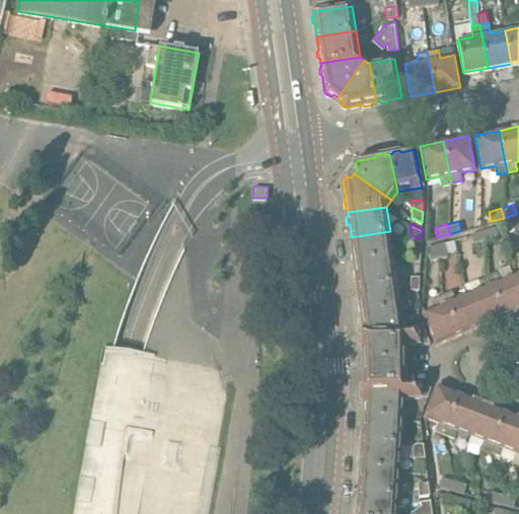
[(486,239),(498,235),(495,226),(483,229),(486,239)]
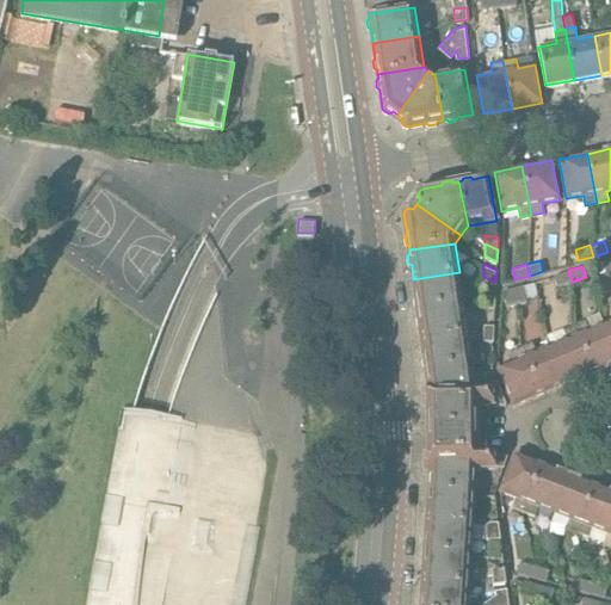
[(557,285),(572,282),(568,270),(554,275),(557,285)]
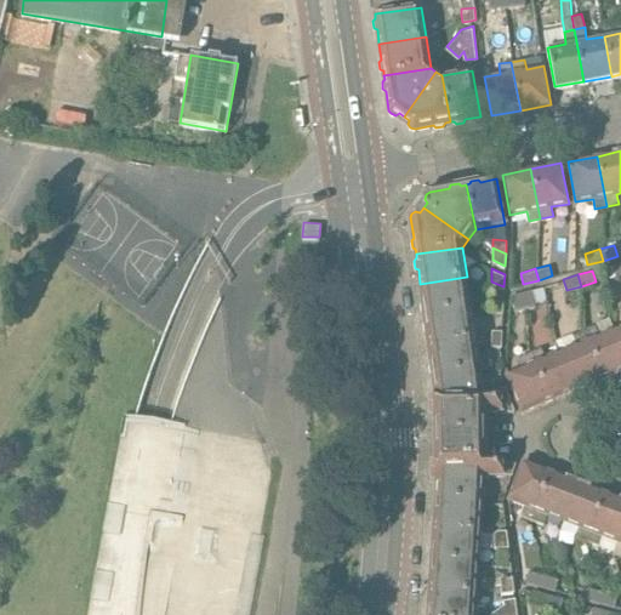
[(425,317),(472,311),(467,277),(420,284),(422,299),(420,302),(421,309),(423,311),(425,317)]
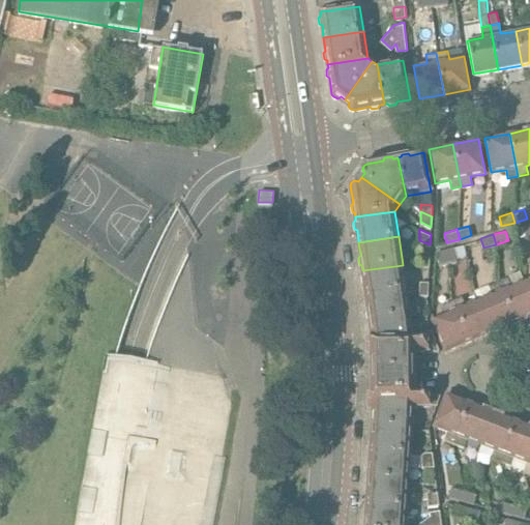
[(444,249),(448,262),(458,259),(453,246),(444,249)]
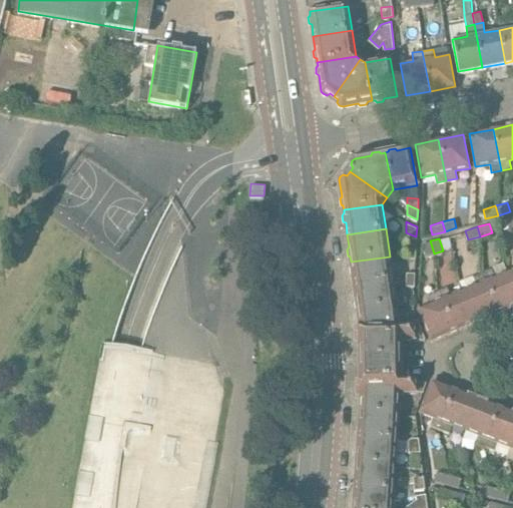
[(425,257),(434,254),(430,240),(421,243),(425,257)]
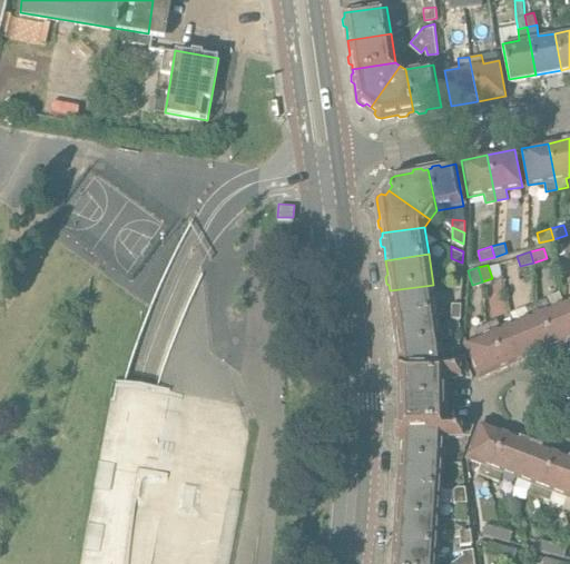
[(452,286),(461,286),(462,275),(452,275),(452,286)]
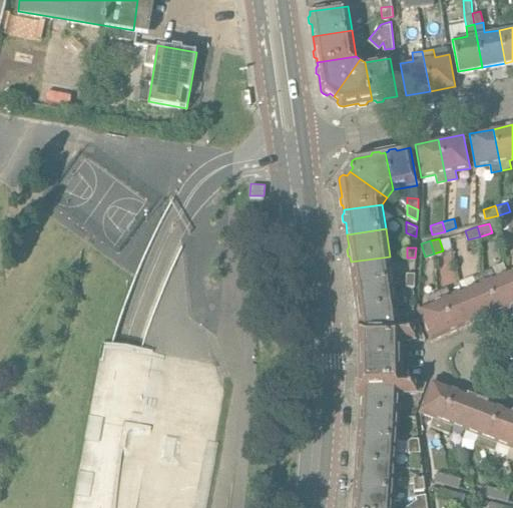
[(355,286),(393,280),(390,257),(351,262),(351,264),(349,266),(350,272),(353,274),(355,286)]
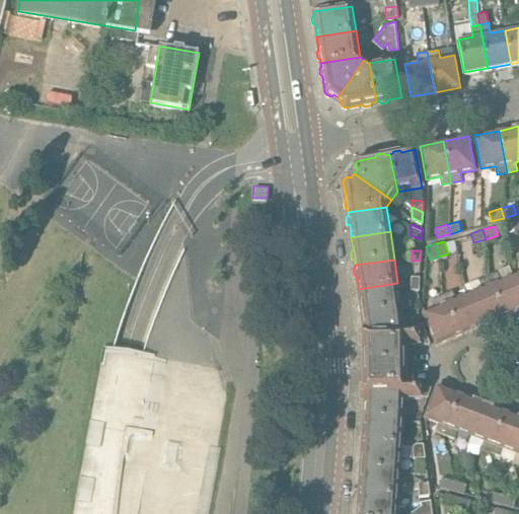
[(504,314),(518,307),(518,288),(513,273),(500,279),(497,272),(488,275),(504,314)]
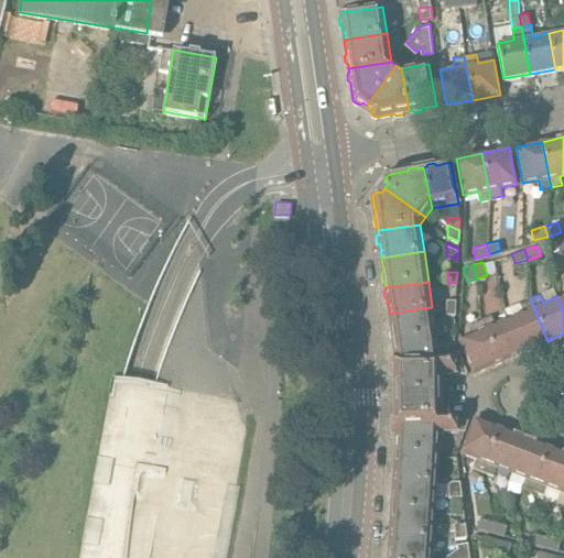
[(522,351),(548,341),(530,298),(520,303),(523,310),(508,317),(522,351)]
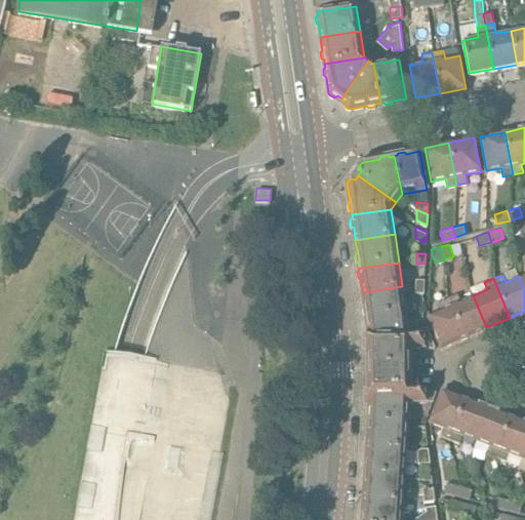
[(366,318),(406,312),(402,286),(363,292),(364,305),(362,307),(363,313),(366,314),(366,318)]
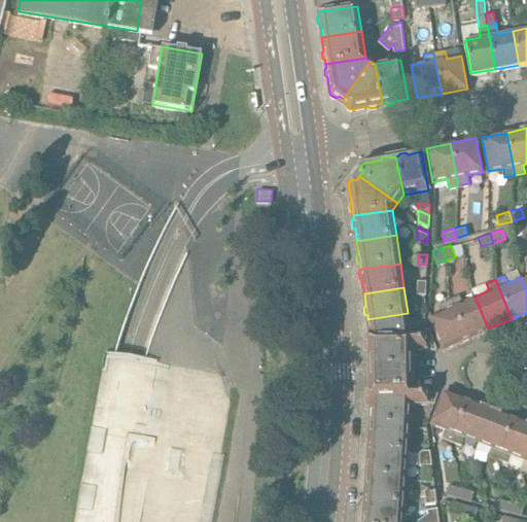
[(466,338),(488,328),(475,297),(462,302),(459,294),(450,299),(466,338)]
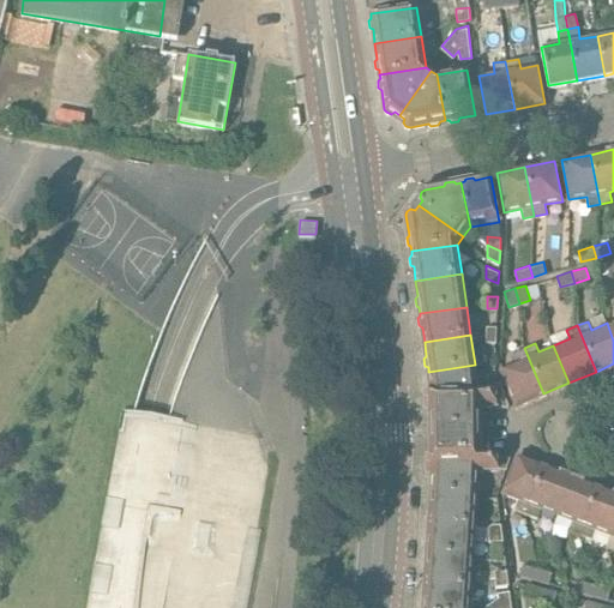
[(516,405),(543,393),(524,348),(513,351),(517,360),(500,367),(516,405)]
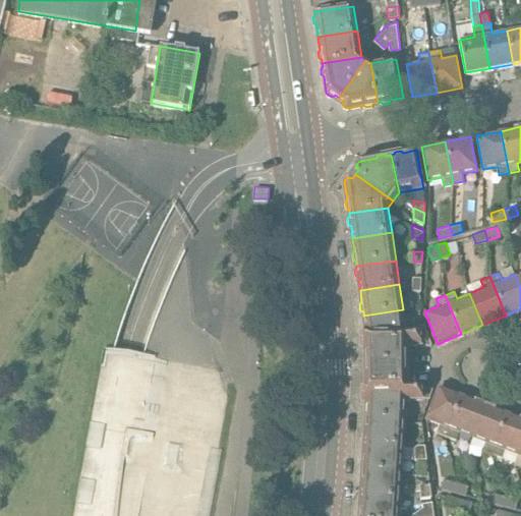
[(365,347),(405,346),(405,344),(421,344),(431,343),(427,333),(421,333),(421,331),(405,331),(403,309),(363,316),(366,334),(362,334),(362,345),(365,345),(365,347)]
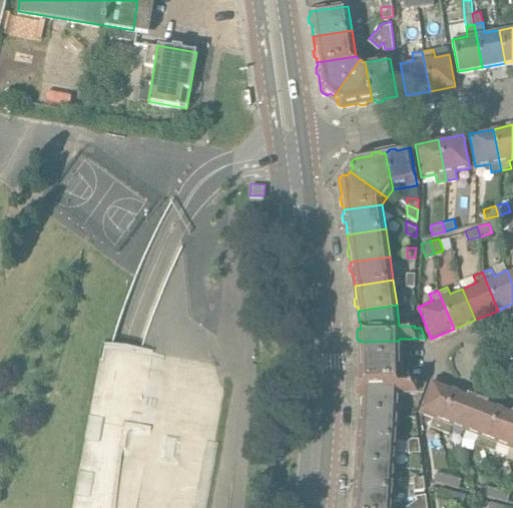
[(360,360),(400,360),(399,341),(360,342),(360,360)]
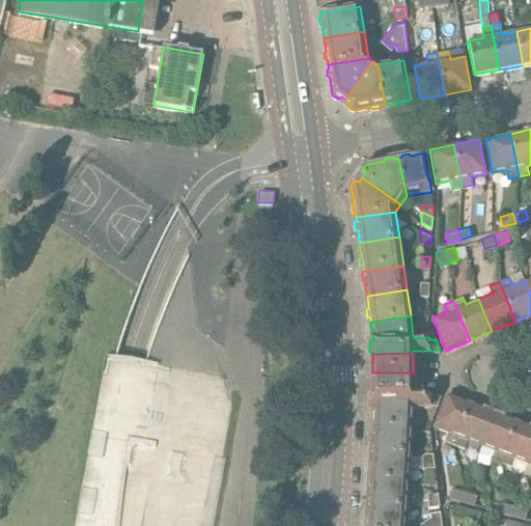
[(372,393),(414,392),(414,375),(414,372),(372,372),(372,375),(372,393)]
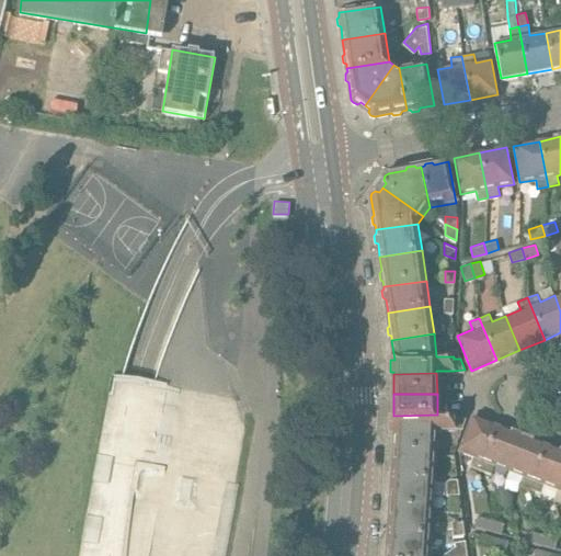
[(395,451),(437,453),(438,431),(456,431),(455,428),(462,428),(465,419),(454,419),(454,417),(437,417),(437,415),(393,416),(393,418),(391,419),(391,431),(396,431),(395,451)]
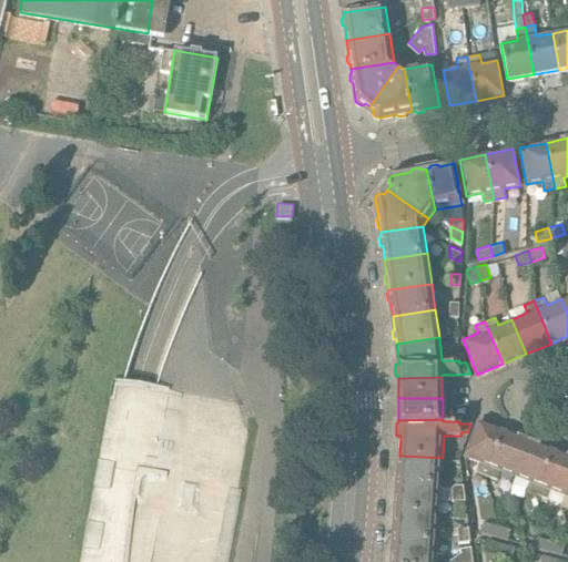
[(476,470),(486,474),(503,431),(478,421),(465,456),(479,462),(476,470)]
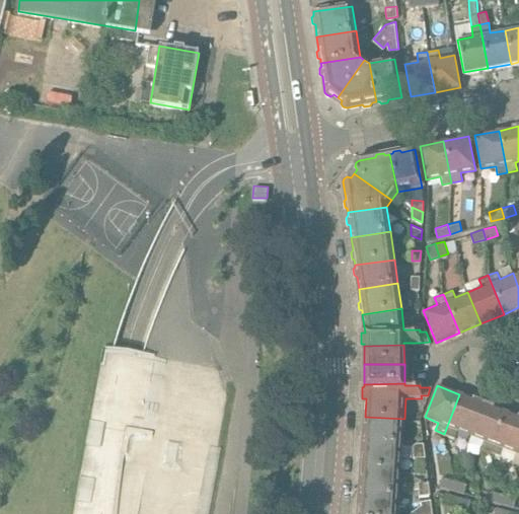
[(457,430),(470,435),(483,402),(459,394),(444,434),(454,437),(457,430)]
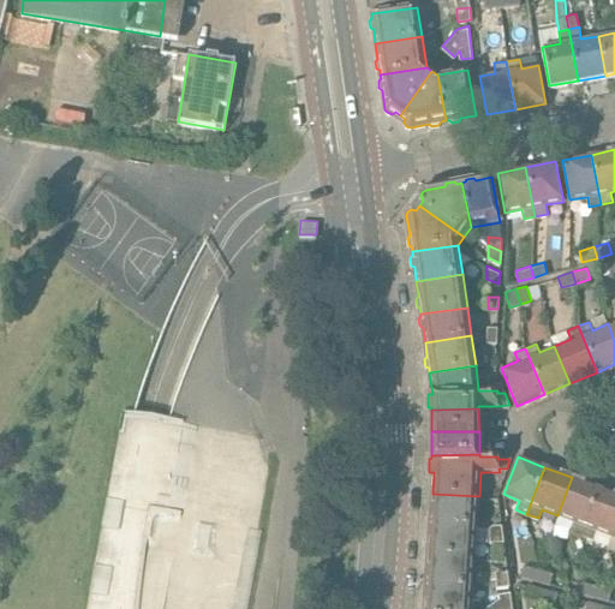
[(569,530),(580,535),(598,488),(572,477),(557,515),(573,521),(569,530)]
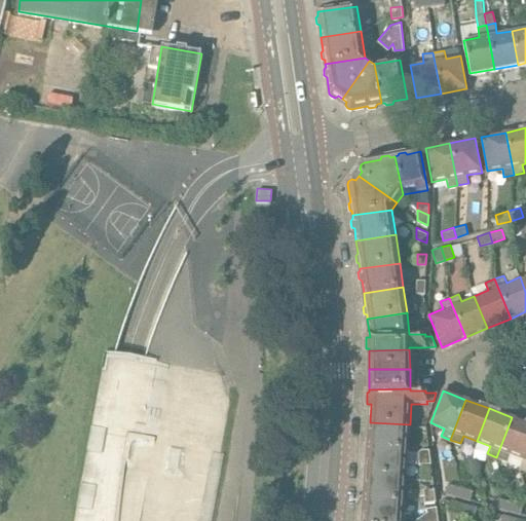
[(510,453),(523,458),(525,449),(525,422),(512,417),(496,457),(506,460),(510,453)]
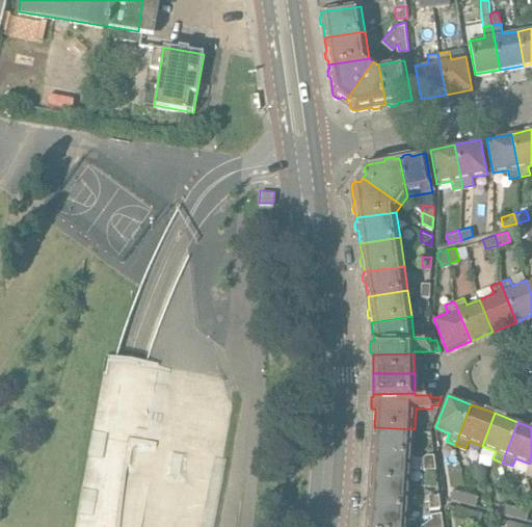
[(372,453),(413,455),(415,429),(374,427),(374,430),(371,432),(371,439),(373,441),(372,453)]
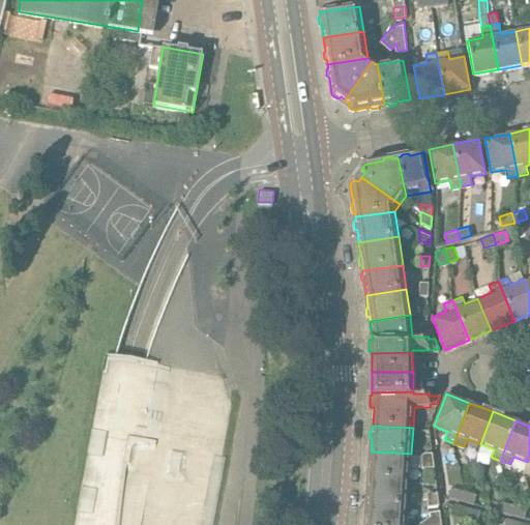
[(369,478),(409,480),(411,454),(371,451),(370,464),(367,466),(366,472),(370,474),(369,478)]
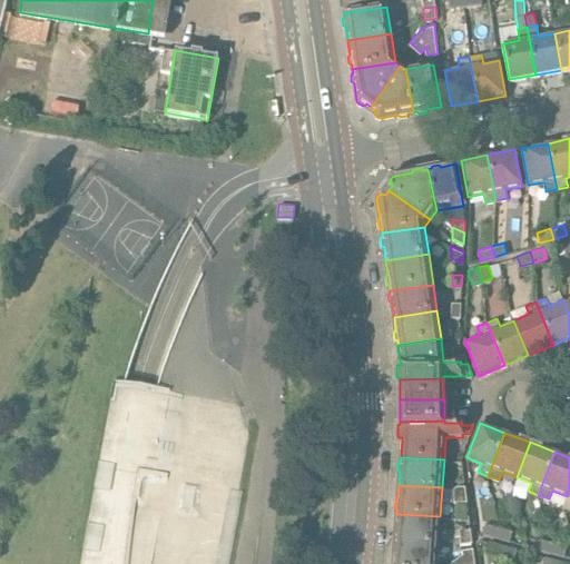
[(452,493),(453,502),(467,501),(465,493),(452,493)]
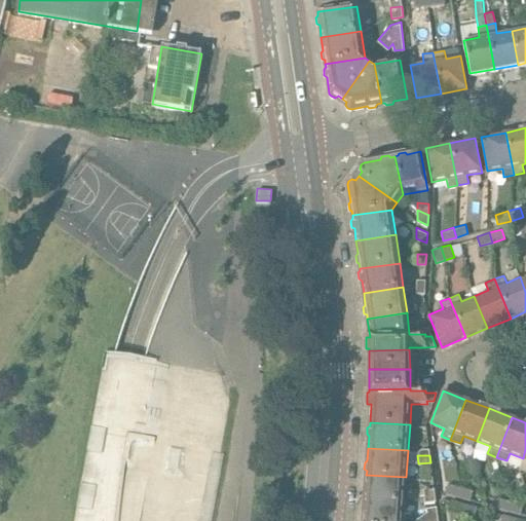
[(365,500),(405,504),(406,477),(366,475),(366,478),(364,480),(363,486),(366,488),(365,500)]
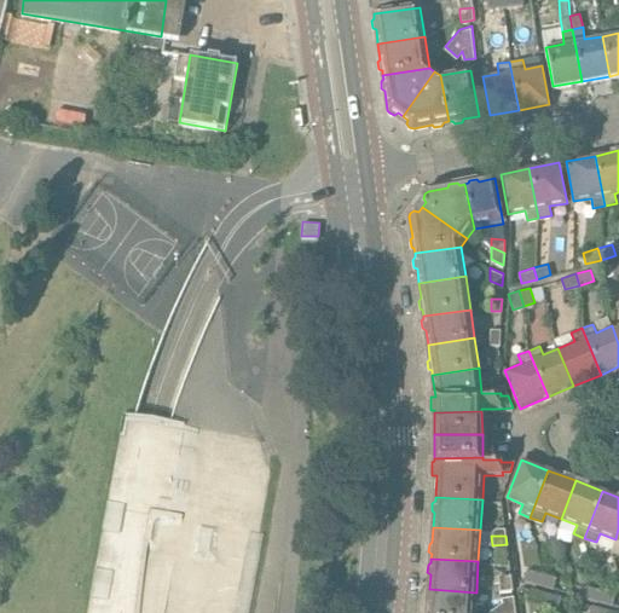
[(524,578),(539,583),(542,572),(527,567),(524,578)]
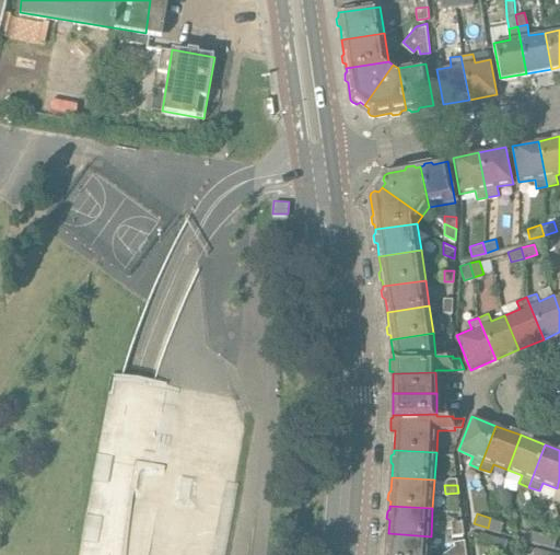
[(488,528),(501,531),(503,521),(490,518),(488,528)]
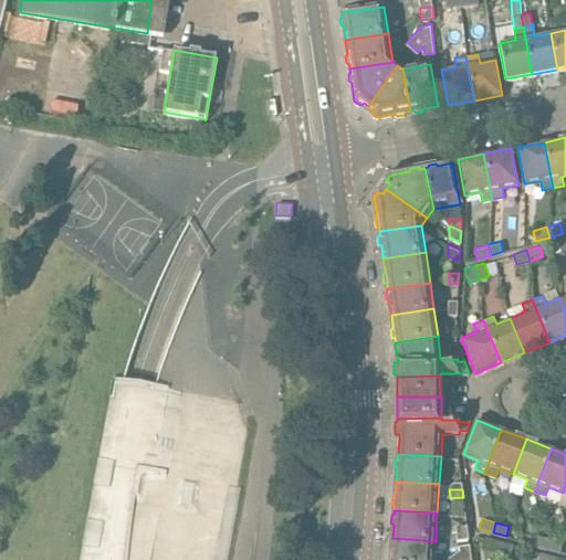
[(533,543),(546,547),(549,537),(535,534),(533,543)]
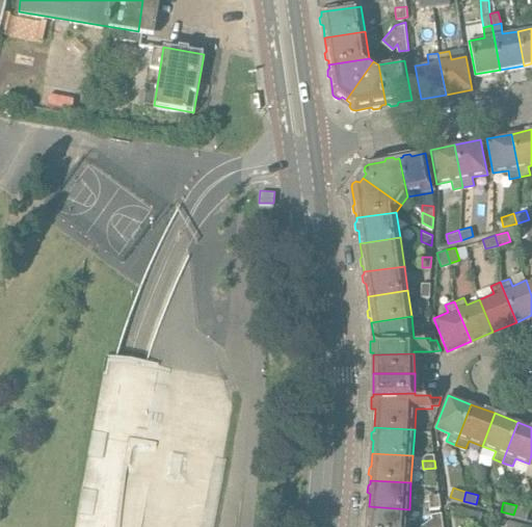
[(454,515),(467,518),(470,508),(456,504),(454,515)]
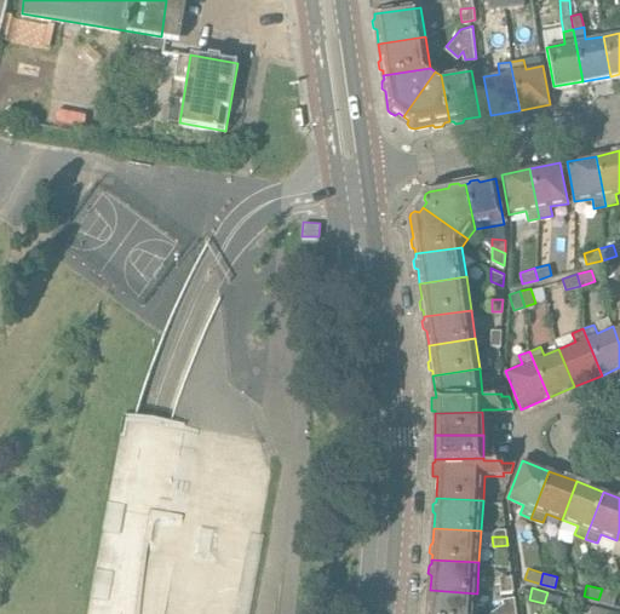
[(598,600),(614,604),(616,594),(602,589),(598,600)]
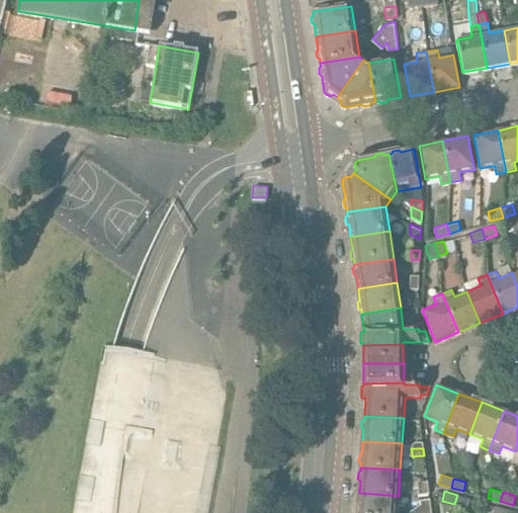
[(397,512),(399,496),(359,493),(358,505),(355,507),(354,512),(397,512)]
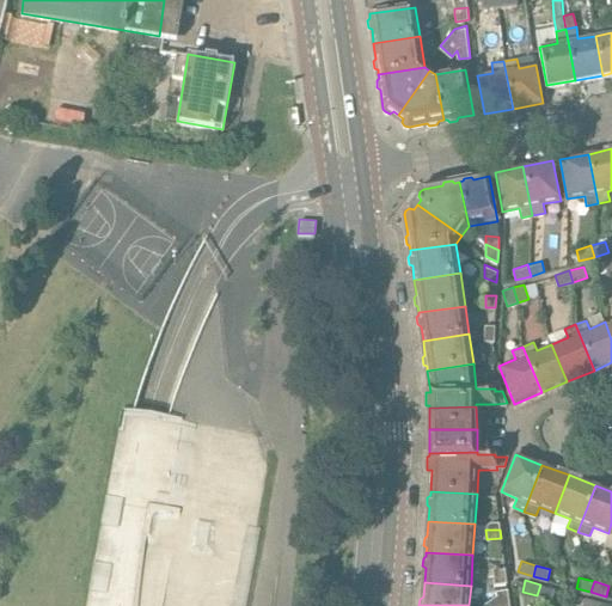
[(537,595),(551,599),(555,588),(540,585),(537,595)]
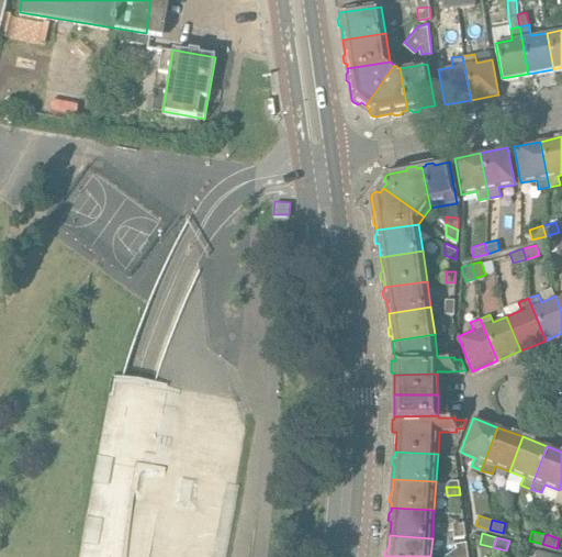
[(468,556),(467,542),(444,556),(468,556)]
